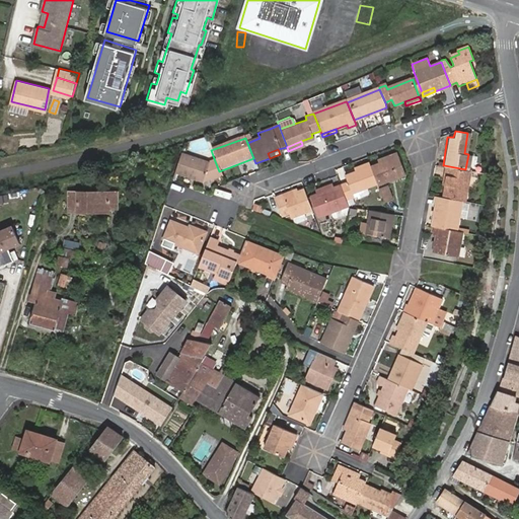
[(379,162),(397,155),(396,151),(377,158),(379,162)]
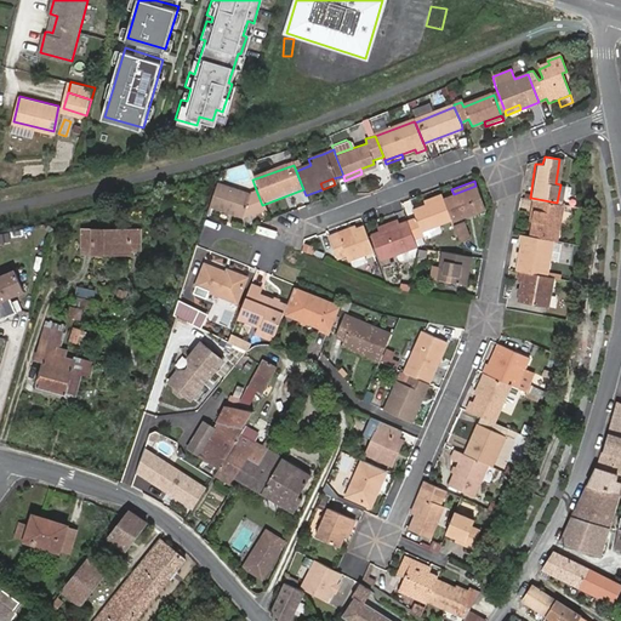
[(248,197),(216,183),(209,208),(240,221),(265,212),(262,205),(257,193),(248,197)]
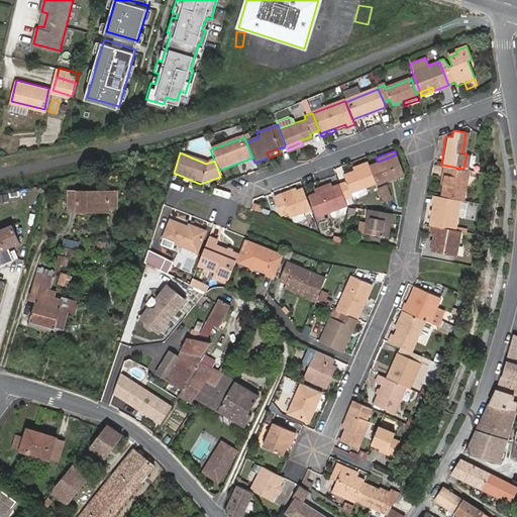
[(378,162),(370,165),(370,166),(376,182),(377,183),(404,174),(396,154),(378,162)]
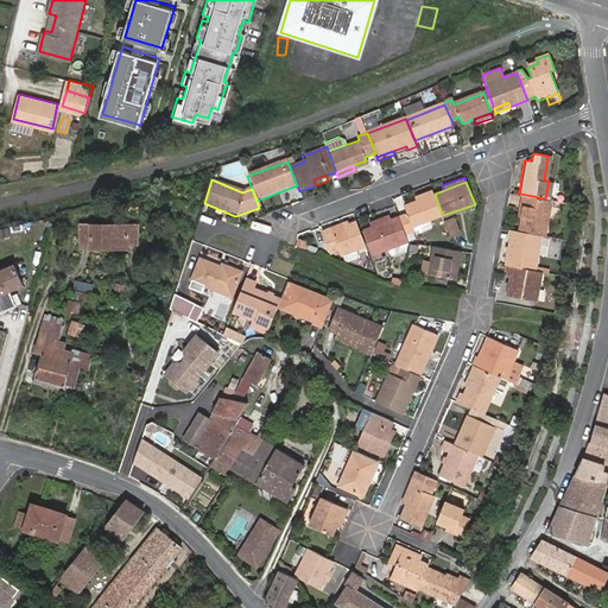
[(435,194),(434,190),(416,197),(417,201),(435,195),(435,194)]
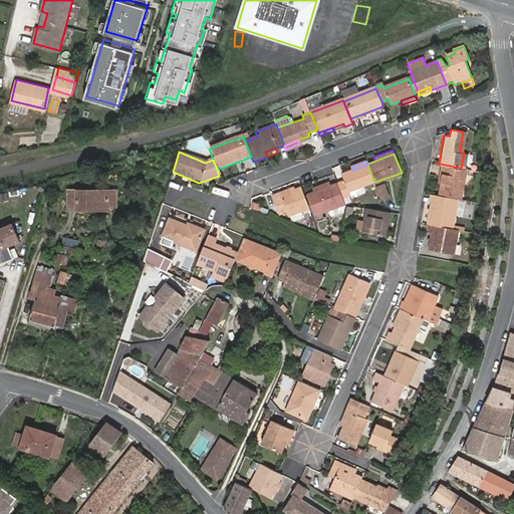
[(457,197),(462,168),(461,168),(440,164),(439,171),(442,172),(440,182),(438,194),(454,197),(457,197)]
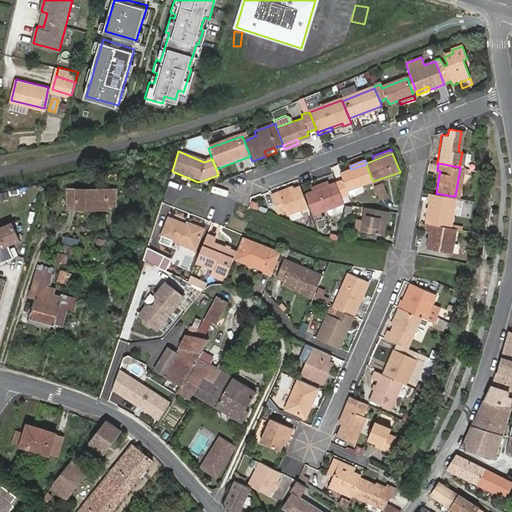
[(342,179),(335,182),(340,196),(347,193),(346,190),(351,188),(357,186),(363,184),(372,180),(366,164),(351,169),(340,174),(342,179)]
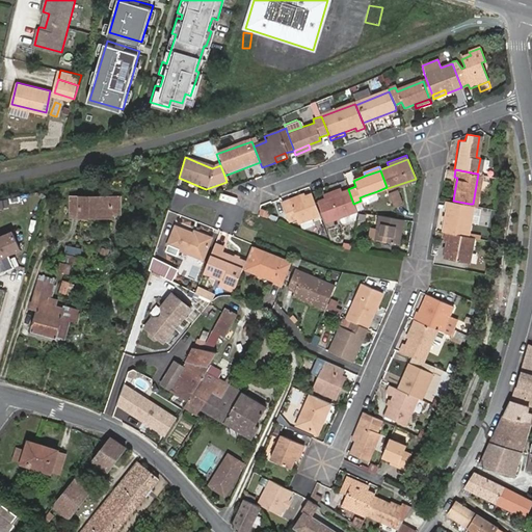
[(339,215),(355,209),(353,204),(348,189),(341,191),(323,198),(317,201),(325,220),(339,215)]
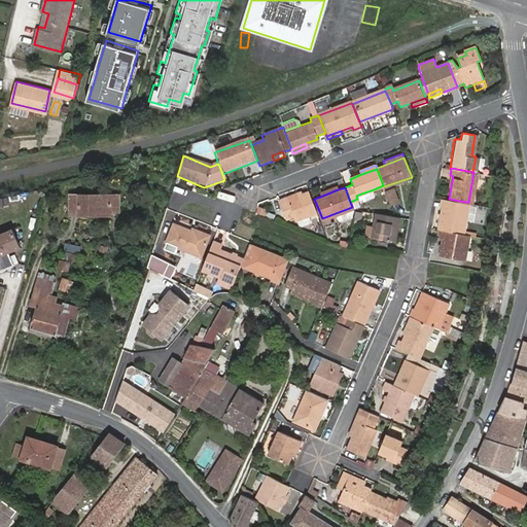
[(320,197),(338,189),(337,187),(319,192),(320,197)]
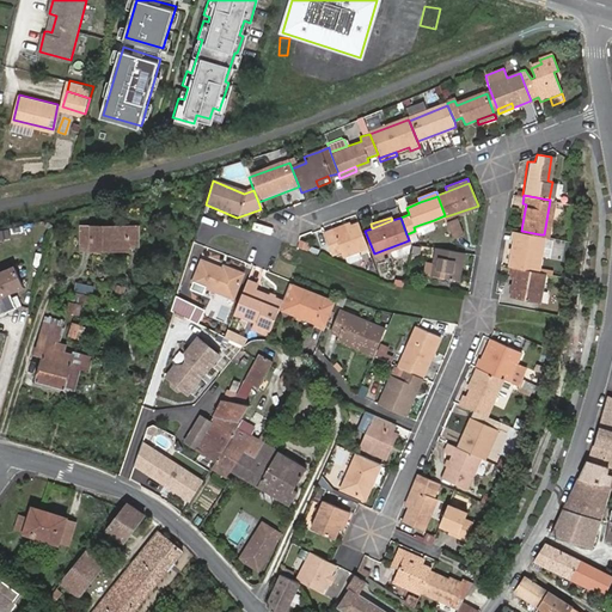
[(456,218),(447,221),(453,237),(461,234),(456,218)]
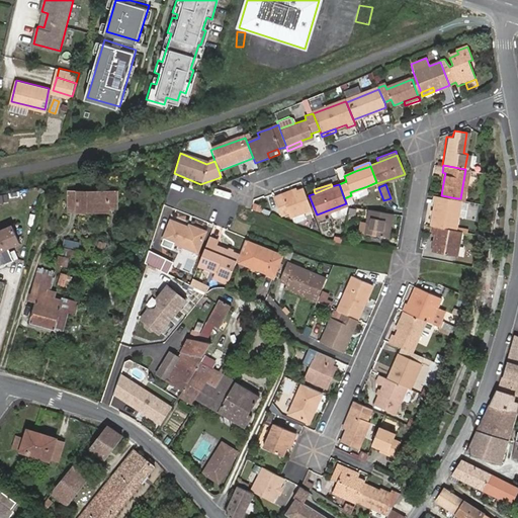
[(361,188),(355,190),(358,196),(368,192),(369,191),(367,186),(361,188)]
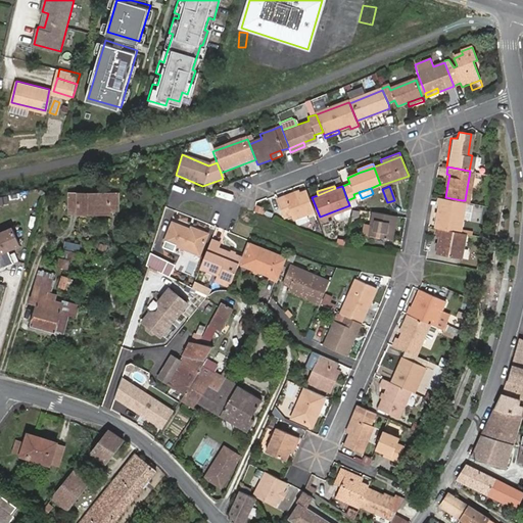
[(304,215),(313,211),(305,191),(284,199),(276,202),(284,222),(292,219),(298,217),(304,215)]
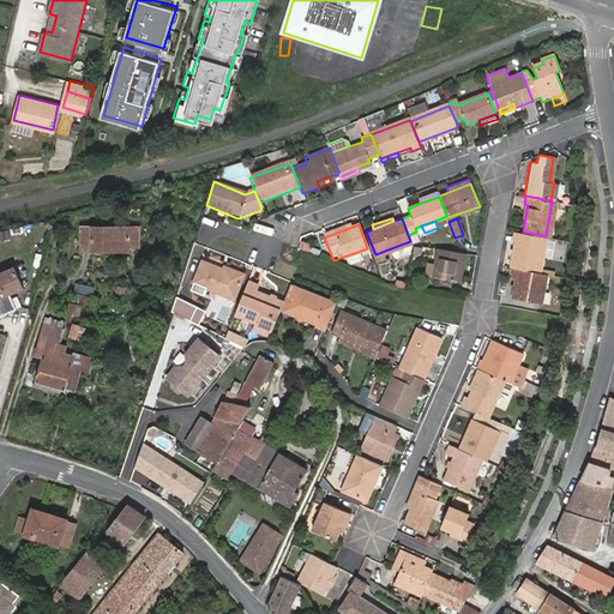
[(79,252),(104,252),(104,247),(127,248),(137,248),(137,228),(80,227),(79,252)]
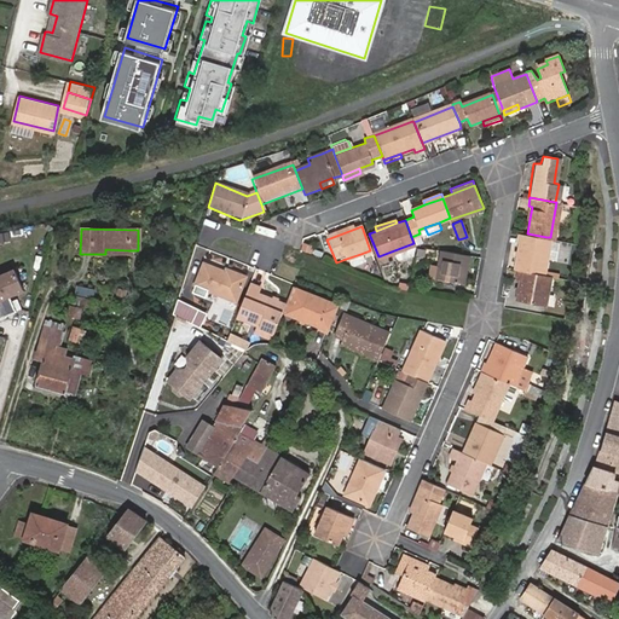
[(527,233),(522,233),(516,267),(520,268),(539,272),(547,237),(527,233)]
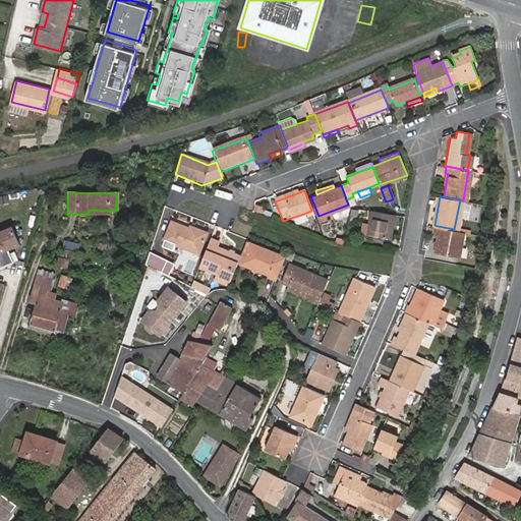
[(261,213),(263,208),(254,205),(252,210),(261,213)]
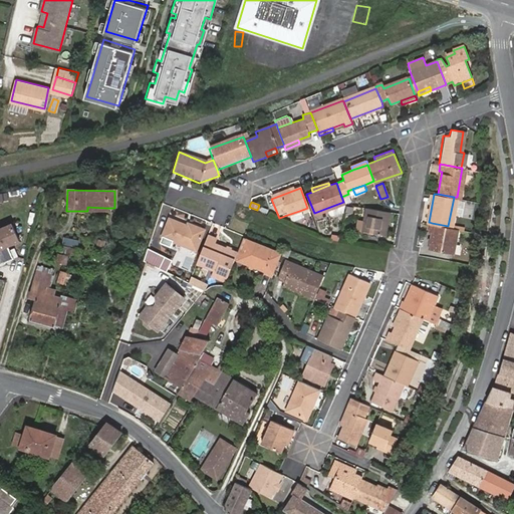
[(342,210),(343,202),(327,208),(329,213),(331,214),(342,210)]
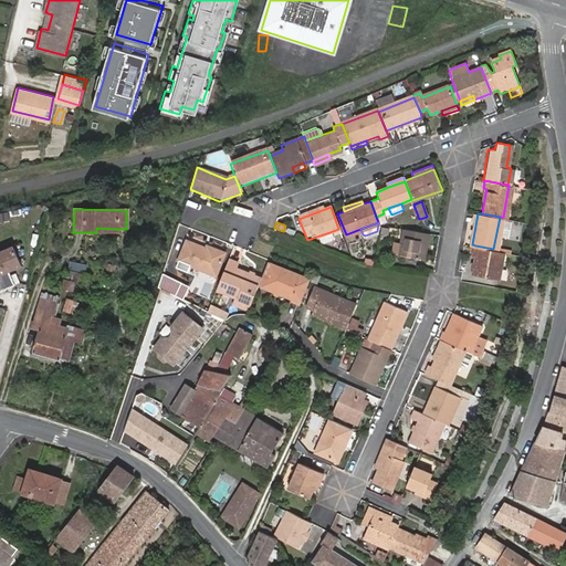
[(427,231),(402,227),(398,254),(422,259),(427,231)]
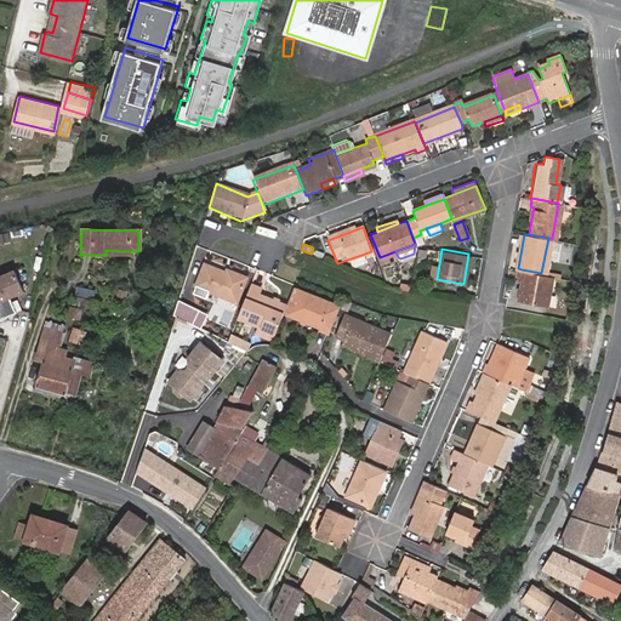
[(363,265),(364,261),(362,255),(354,257),(347,260),(349,267),(353,268),(363,265)]
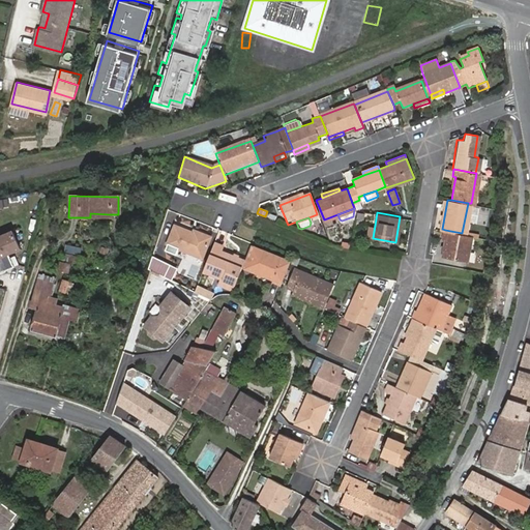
[(195,232),(194,234),(176,227),(169,245),(179,249),(201,259),(209,239),(195,232)]
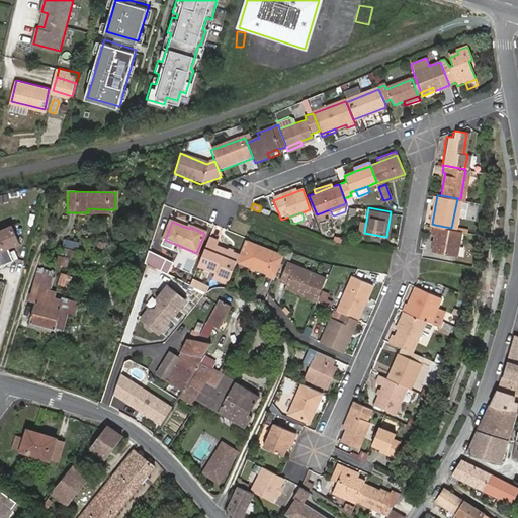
[(11,225),(0,229),(0,250),(5,262),(13,259),(7,246),(19,241),(11,225)]
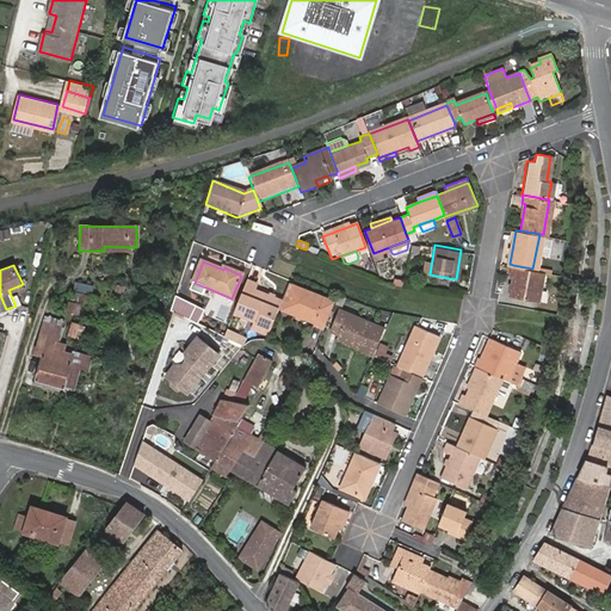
[(532,269),(513,265),(512,275),(516,276),(512,296),(542,301),(547,271),(532,269)]
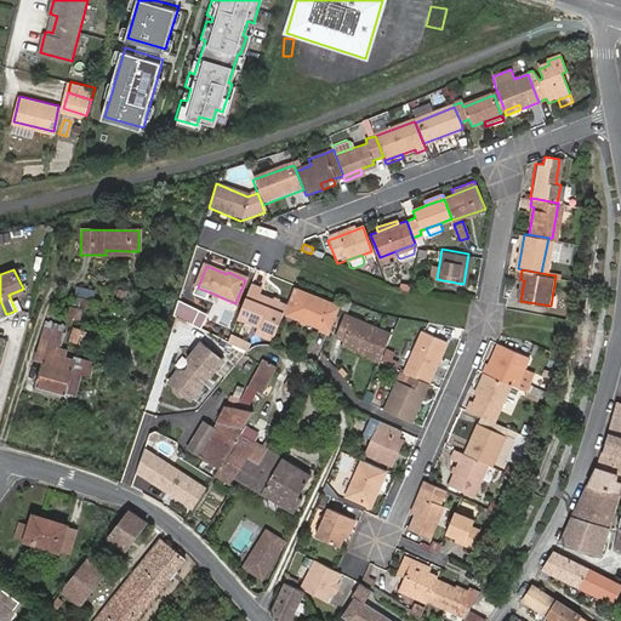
[(210,292),(198,288),(194,294),(208,300),(210,292)]
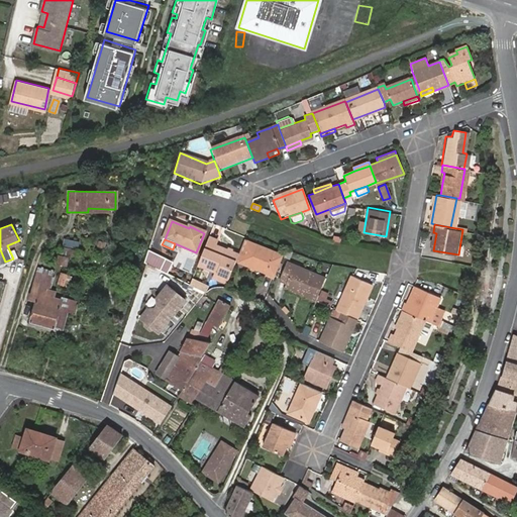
[(215,242),(206,239),(196,265),(227,279),(234,261),(237,255),(214,246),(215,242)]
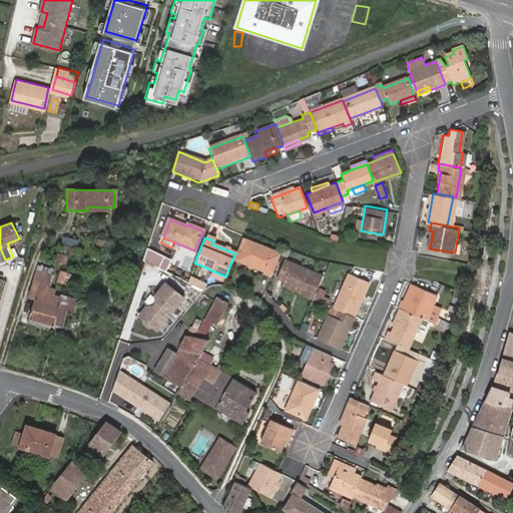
[(235,253),(232,259),(236,261),(244,240),(240,238),(235,253)]
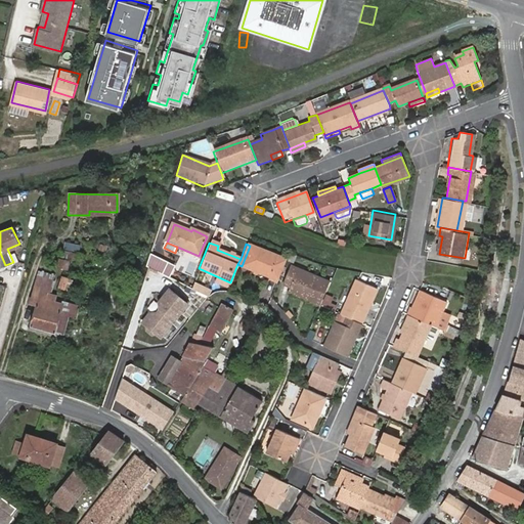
[(242,266),(278,280),(287,260),(250,246),(242,266)]
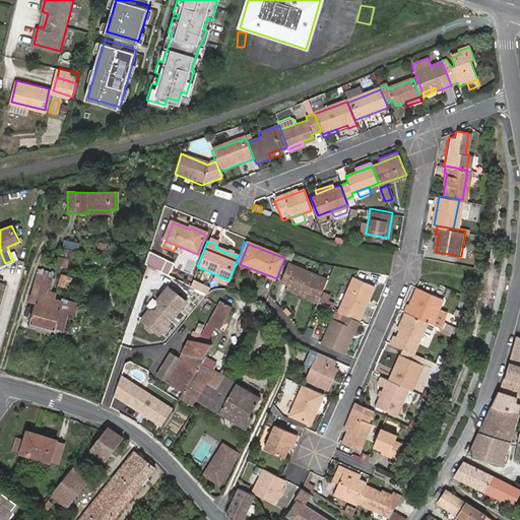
[(167,257),(151,248),(146,264),(160,271),(167,257)]
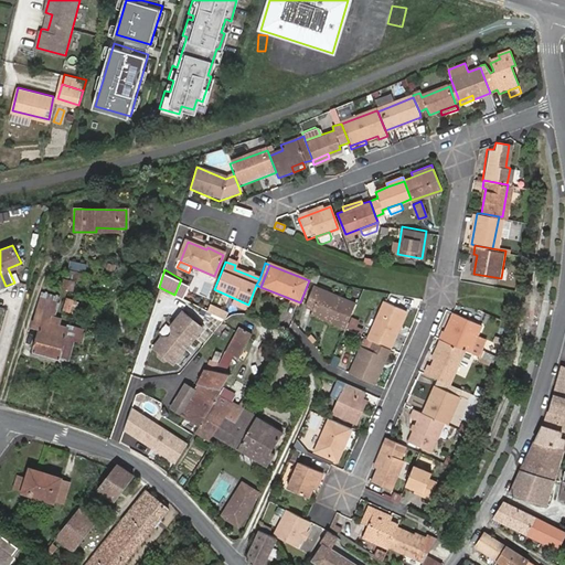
[(347,322),(355,302),(312,286),(305,306),(310,309),(347,322)]
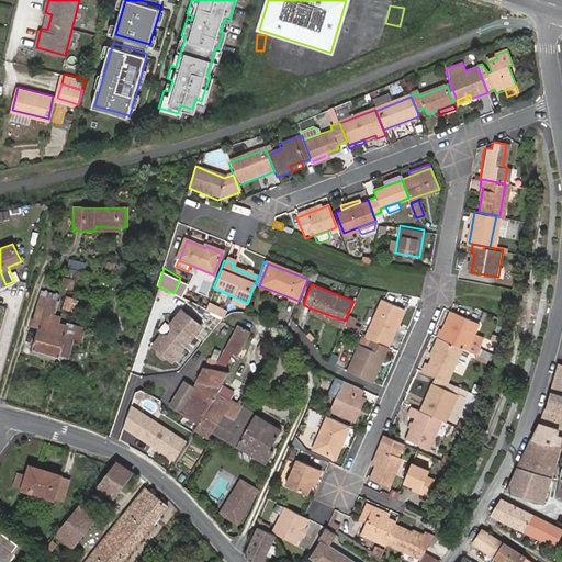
[(66,323),(66,321),(60,319),(60,317),(55,315),(59,301),(42,296),(34,325),(40,327),(34,349),(60,356),(62,355),(68,356),(74,338),(82,340),(86,328),(66,323)]
